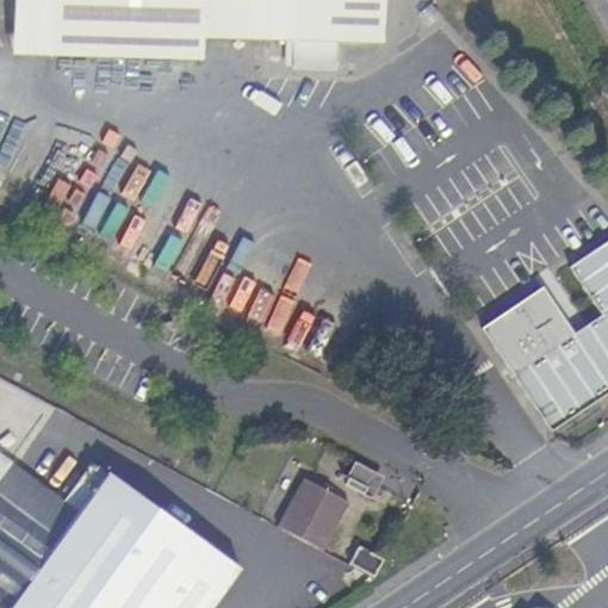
[(4,0),(2,57),(200,62),(202,38),(293,41),(293,67),(336,69),(337,42),(378,43),(379,0),(4,0)]
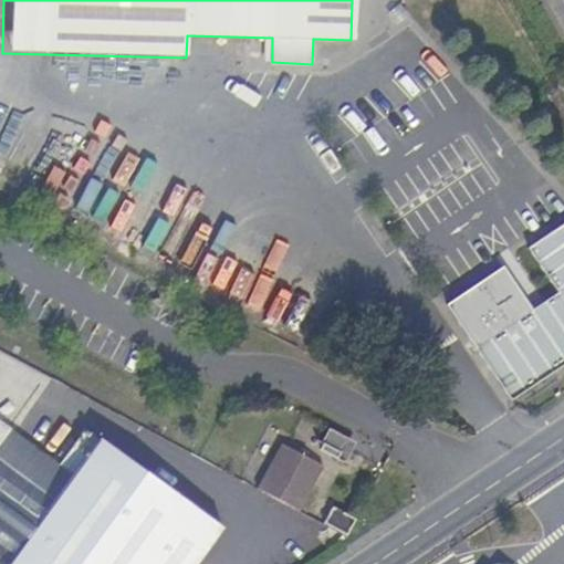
[(467,333),(502,386),(563,344),(563,204),(520,232),(550,279),(467,333)]
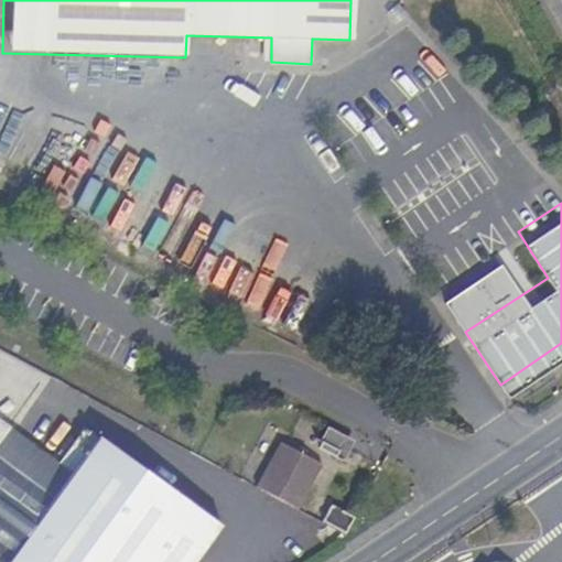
[(494,254),(510,285),(522,280),(507,247),(494,254)]
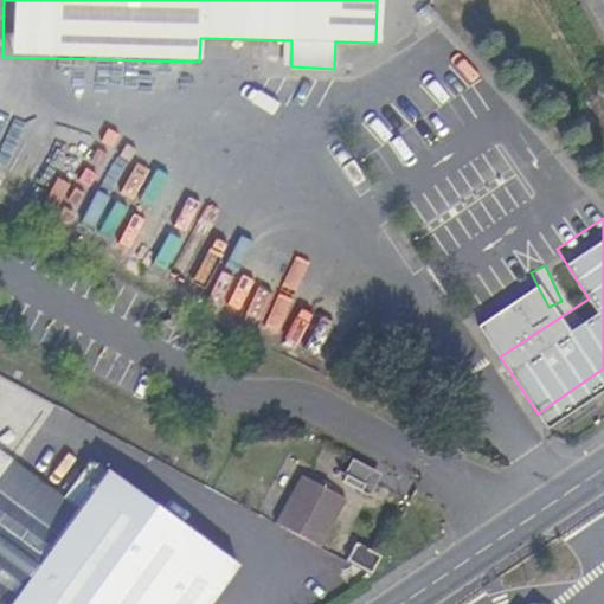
[(74,507),(0,453),(0,493),(55,533),(74,507)]
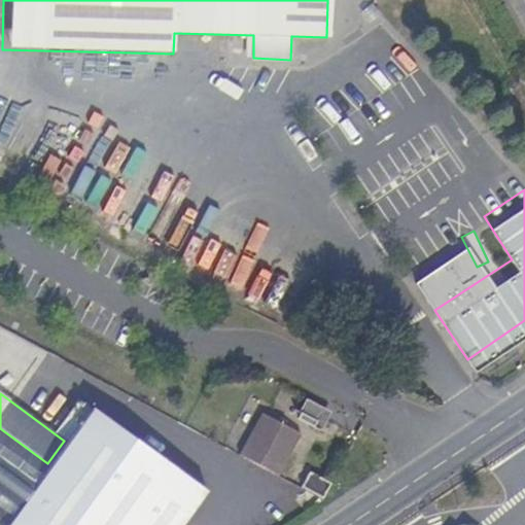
[(66,414),(78,423),(92,404),(79,396),(66,414)]
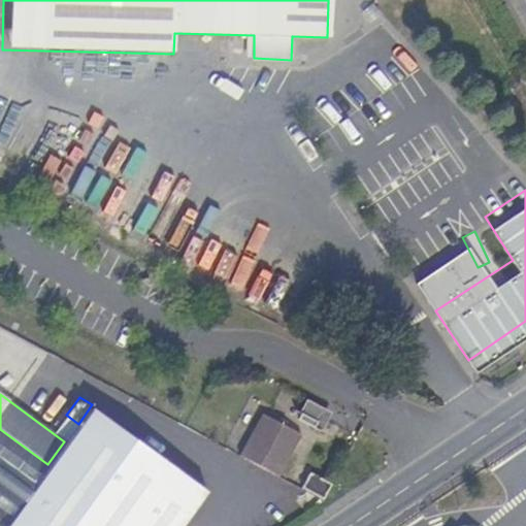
[(64,441),(47,464),(53,468),(11,525),(177,525),(206,488),(92,404),(78,424),(64,441)]
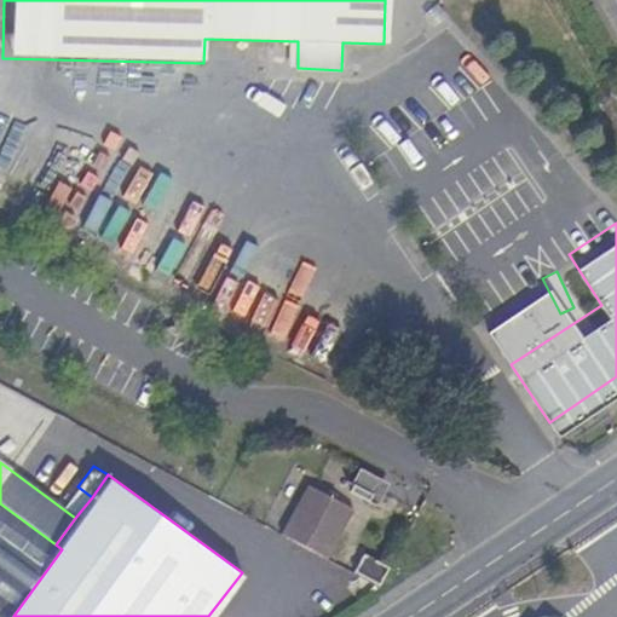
[(356,496),(382,511),(392,494),(364,478),(356,496)]
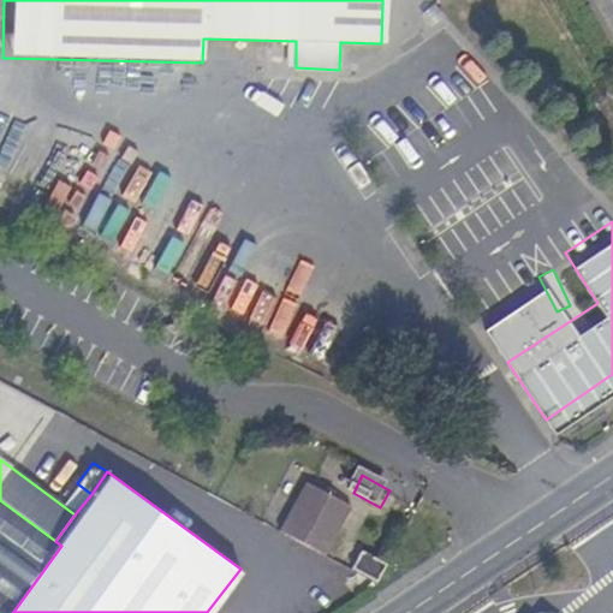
[(322,493),(297,539),(340,563),(364,516),(322,493)]
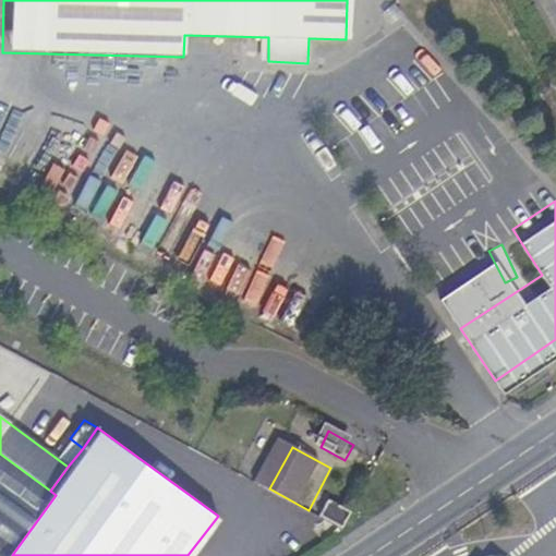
[(0,555),(12,555),(56,495),(50,491),(0,454),(0,555)]
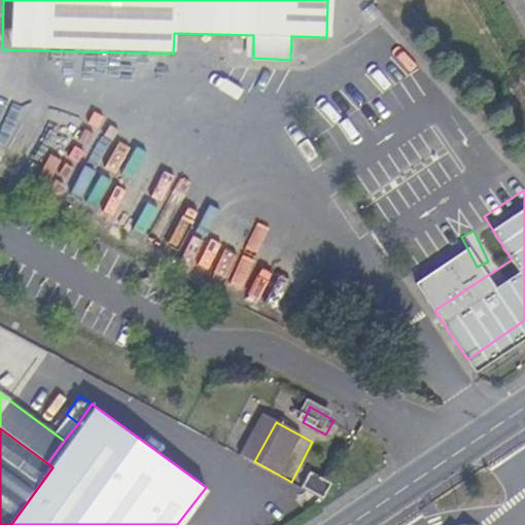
[(321,481),(314,494),(319,498),(335,489),(321,481)]
